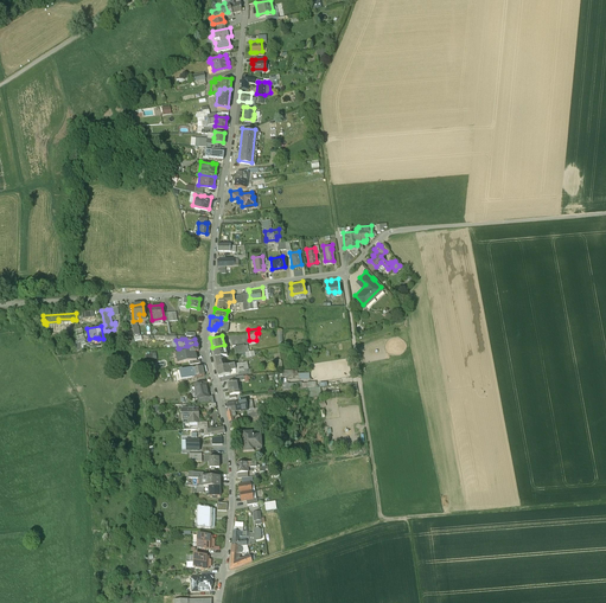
[(224,345),(212,347),(215,355),(221,354),(225,353),(224,345)]
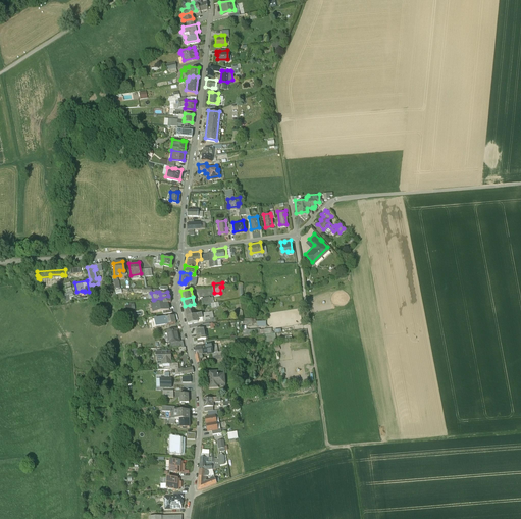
[(162,303),(161,301),(151,304),(152,312),(162,310),(168,308),(166,301),(162,303)]
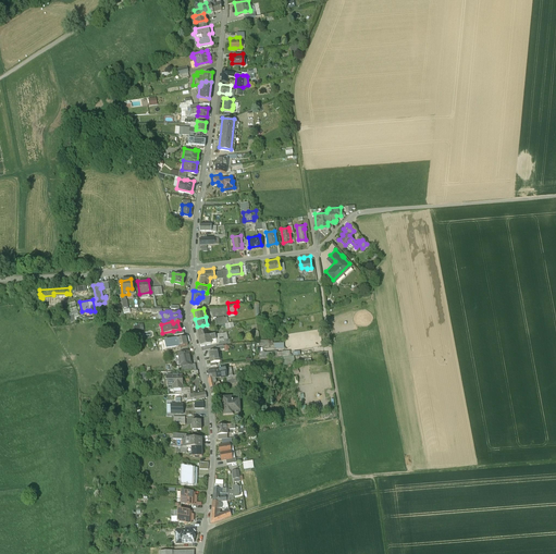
[(205,334),(198,335),(200,344),(210,342),(209,337),(208,333),(205,334)]
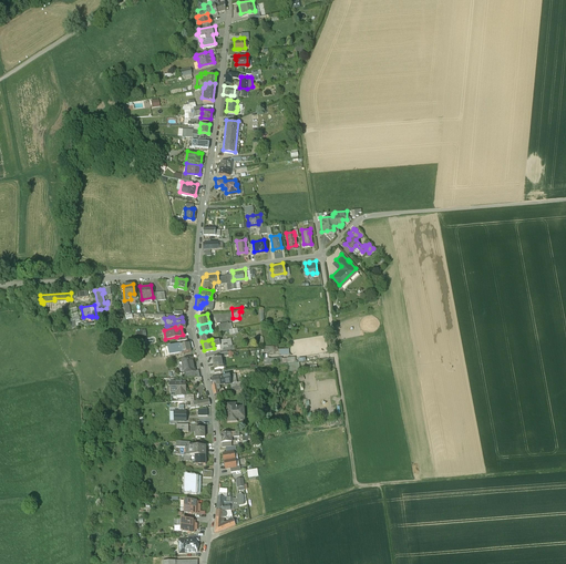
[(188,341),(178,344),(179,348),(174,349),(175,352),(189,349),(188,341)]
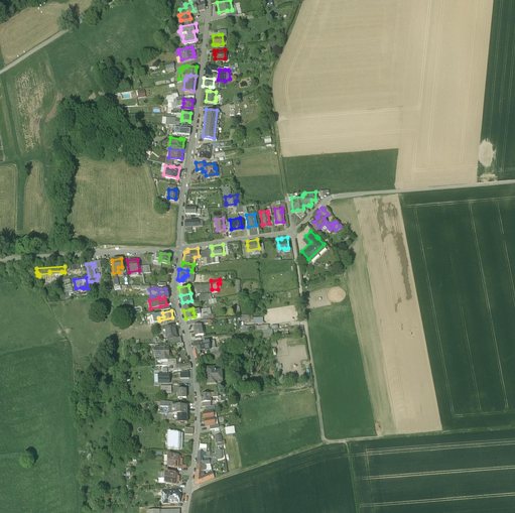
[(199,323),(192,324),(195,334),(199,333),(202,333),(201,323),(199,323)]
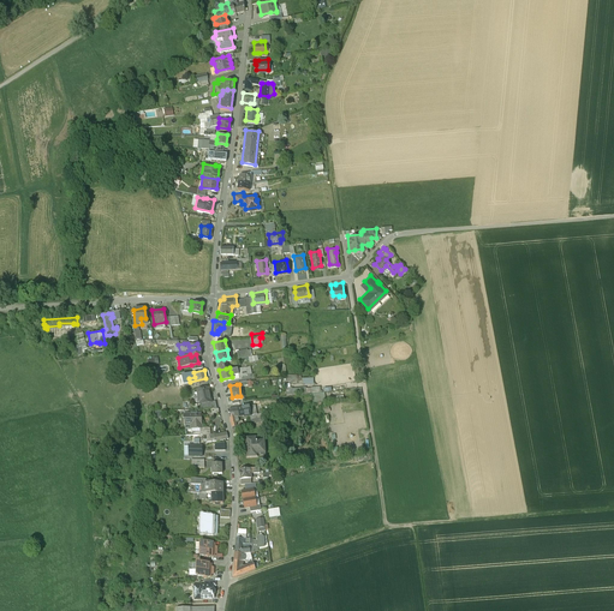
[(207,385),(196,388),(198,402),(210,400),(210,399),(207,385)]
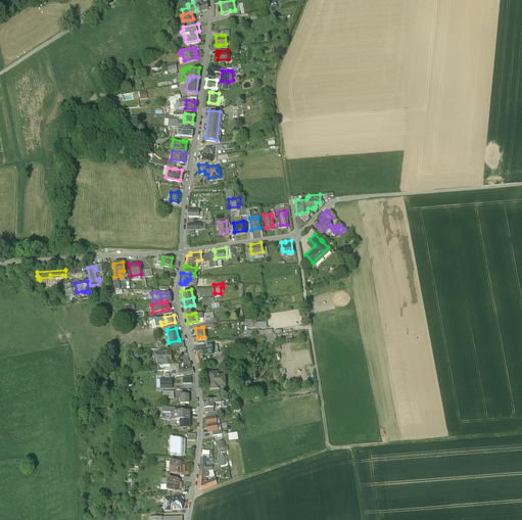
[(210,343),(200,345),(202,352),(206,351),(206,352),(212,351),(211,348),(210,343)]
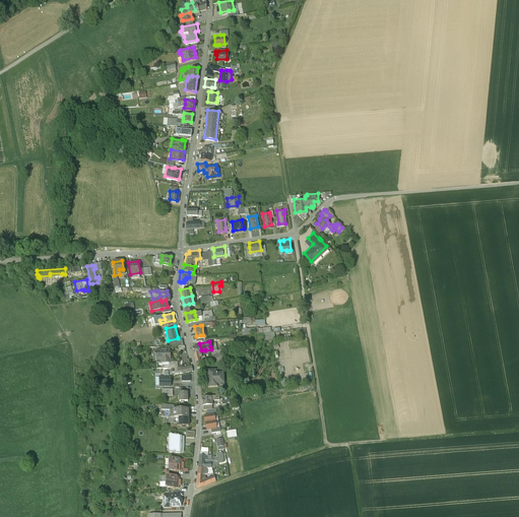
[(201,350),(199,343),(196,344),(197,351),(193,352),(195,360),(205,358),(204,353),(200,354),(200,350),(201,350)]
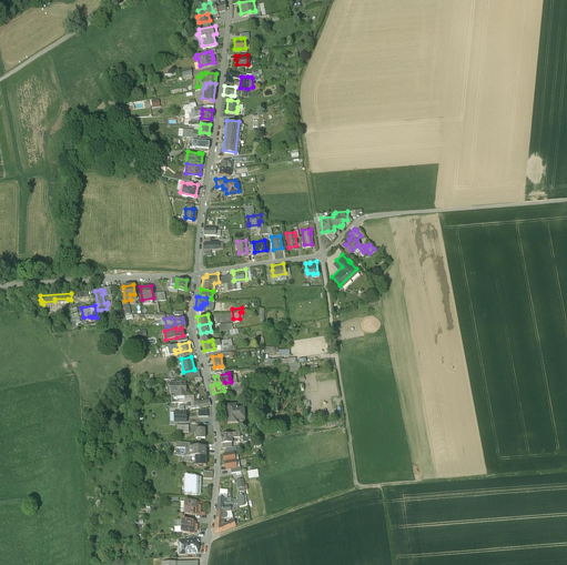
[(184,381),(170,382),(171,392),(179,391),(179,395),(183,394),(185,394),(184,381)]
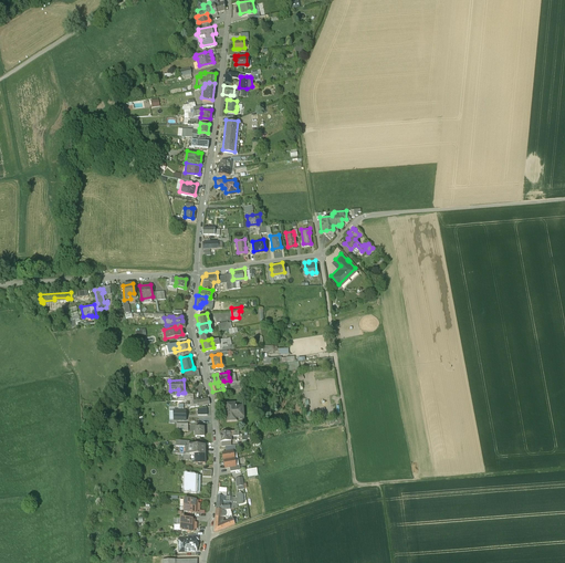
[(234,400),(225,402),(225,408),(225,413),(226,412),(226,419),(237,418),(236,417),(241,416),(240,412),(242,410),(242,402),(236,403),(234,400)]
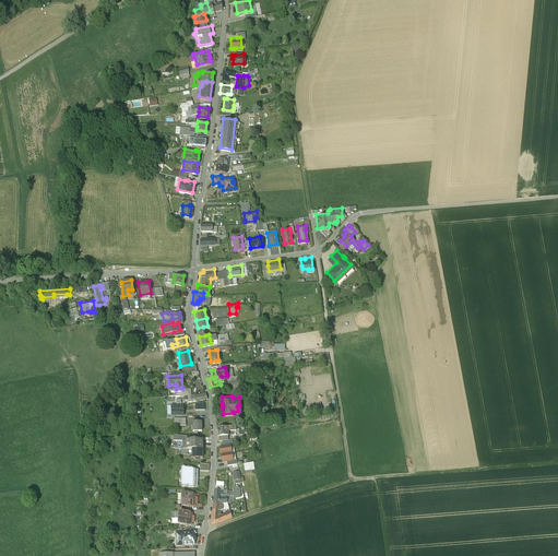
[(170,404),(170,414),(182,413),(182,404),(170,404)]
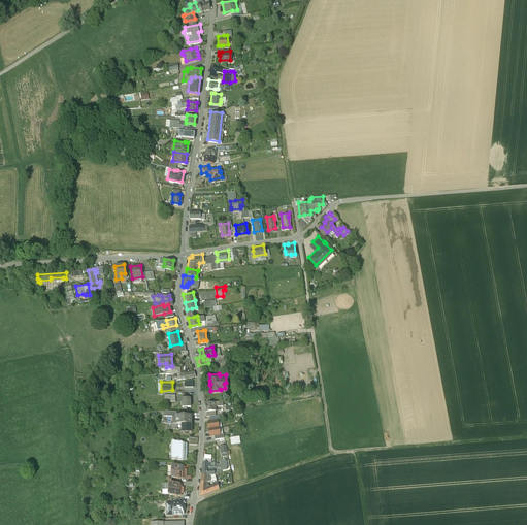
[(189,396),(180,396),(182,404),(190,404),(189,396)]
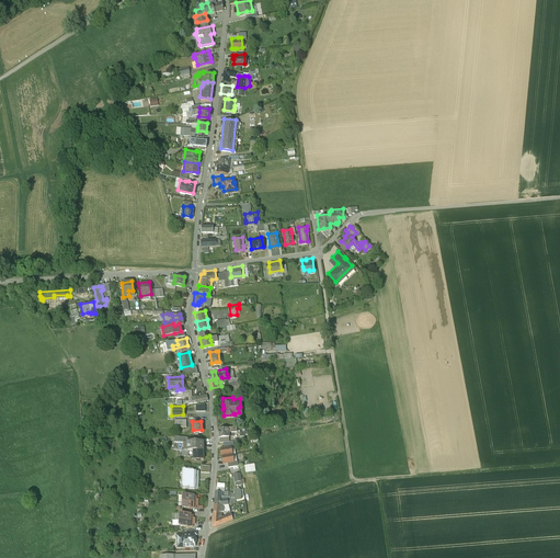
[(227,426),(217,426),(218,435),(228,434),(227,430),(227,426)]
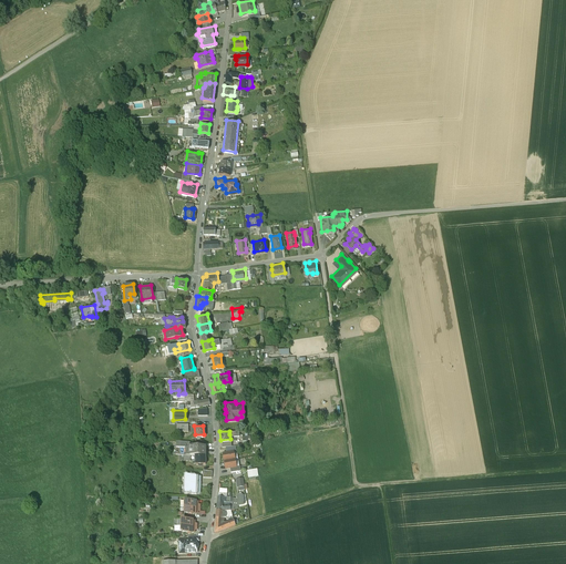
[(204,443),(188,443),(188,445),(188,453),(194,453),(204,452),(204,443)]
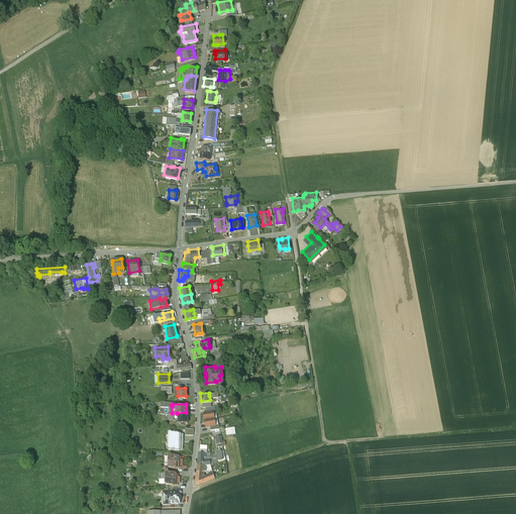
[(212,409),(204,410),(203,412),(204,418),(213,416),(212,409)]
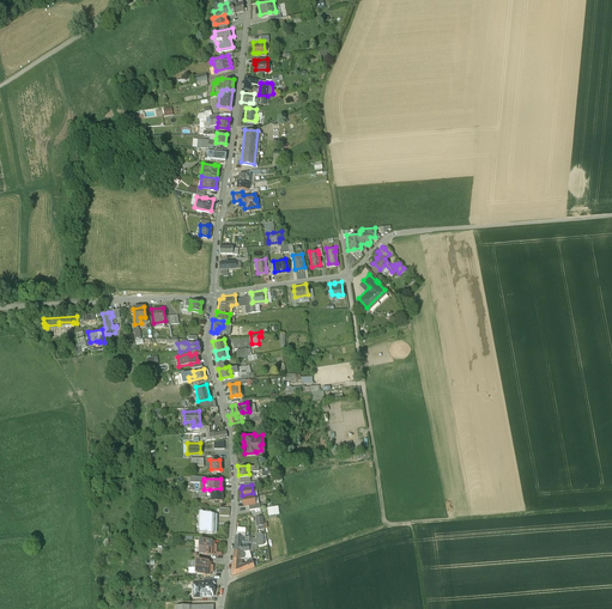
[(220,488),(210,489),(210,498),(222,498),(220,488)]
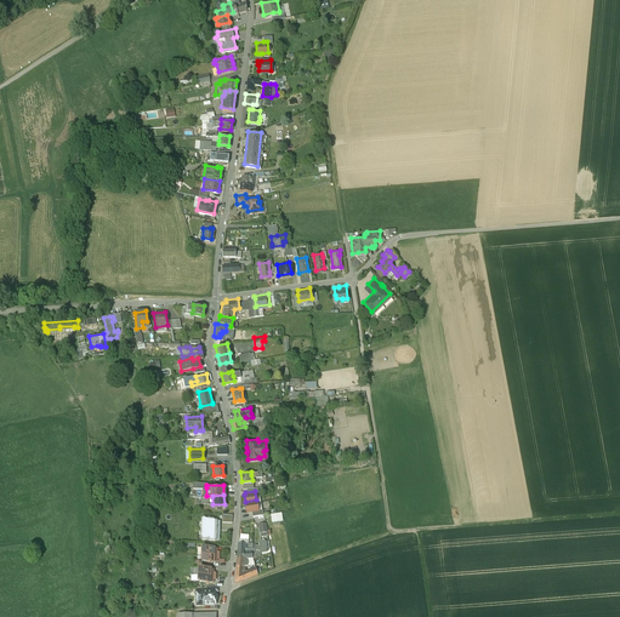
[(256,500),(245,502),(246,508),(249,509),(250,509),(257,508),(256,500)]
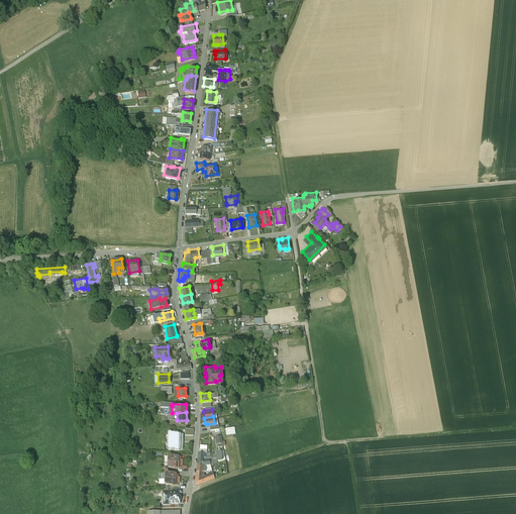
[(225,425),(226,432),(236,431),(235,423),(225,425)]
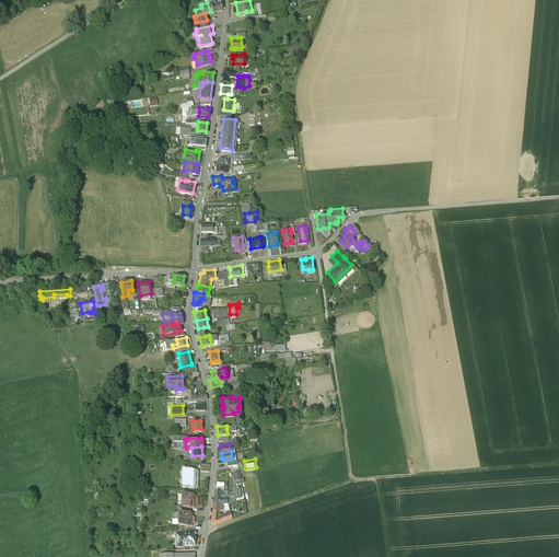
[(196,468),(183,467),(183,484),(196,485),(196,468)]
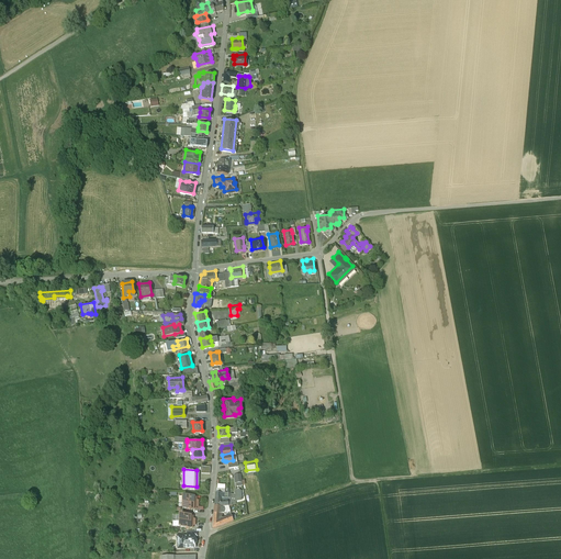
[(217,511),(213,511),(212,525),(215,525),(226,521),(225,515),(221,516),(221,514),(221,511),(217,511)]
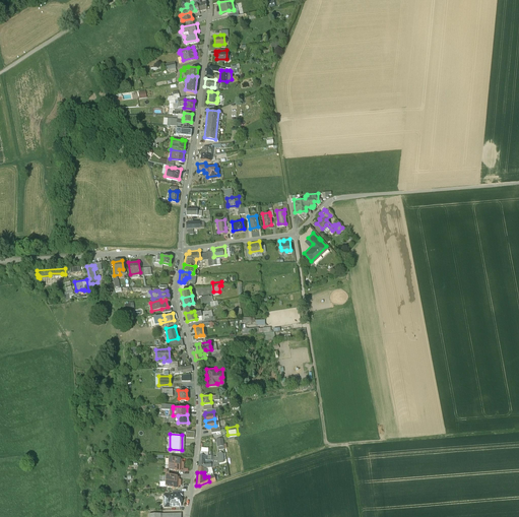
[(170,494),(165,494),(165,497),(164,499),(164,501),(165,502),(166,502),(166,506),(170,506),(170,505),(179,504),(179,501),(180,501),(181,500),(181,498),(180,497),(179,497),(179,494),(173,494),(173,495),(170,495),(170,494)]
